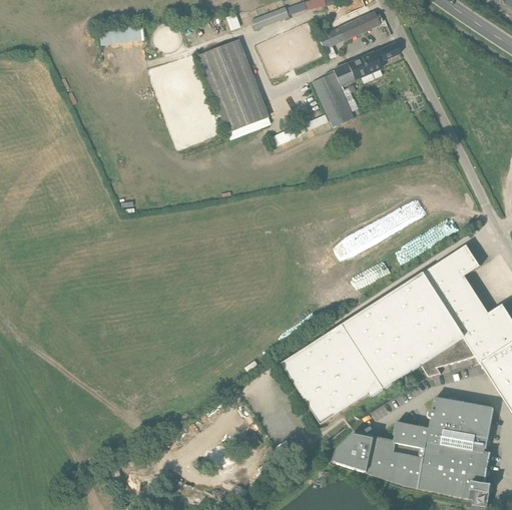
[(288,13),(325,3),(324,0),(301,0),(286,4),(288,13)]
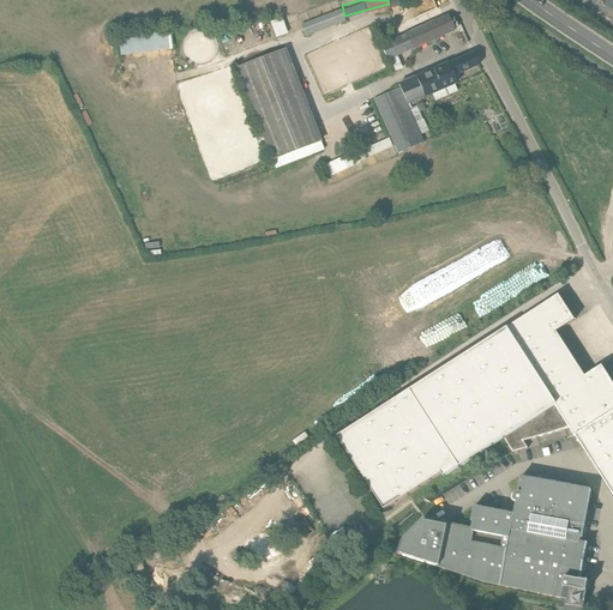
[(338,7),(300,22),(304,32),(342,18),(338,7)]
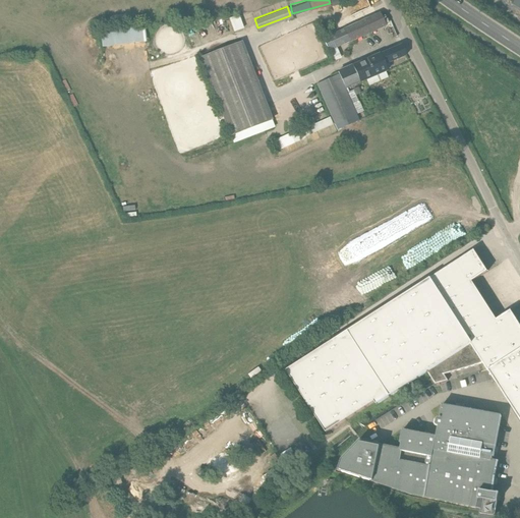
[(238,11),(228,14),(233,29),(243,25),(238,11)]
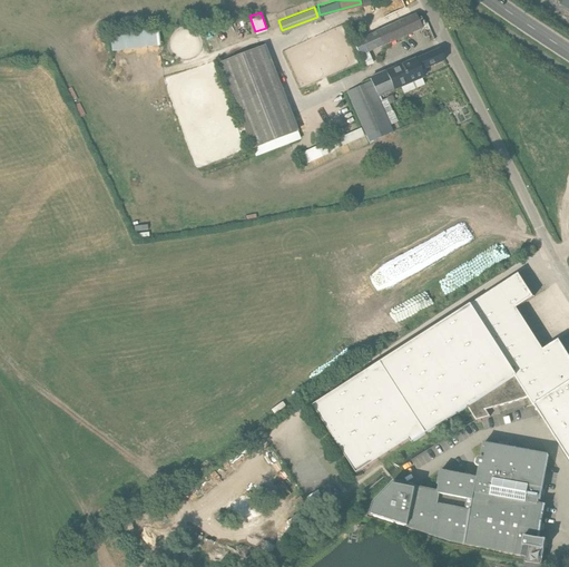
[(421,26),(414,12),(373,30),(380,44),(421,26)]
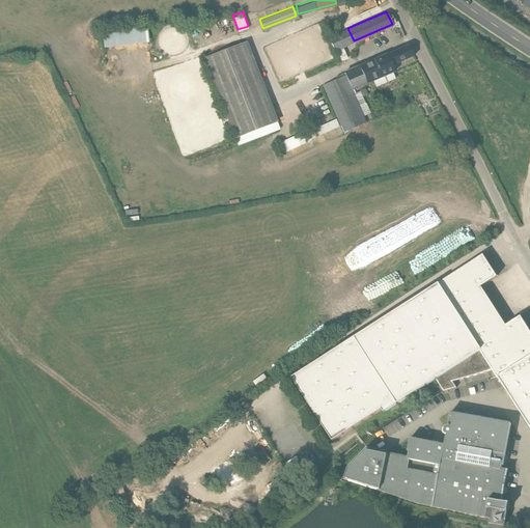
[(148,54),(147,23),(114,24),(115,42),(137,42),(137,54),(148,54)]
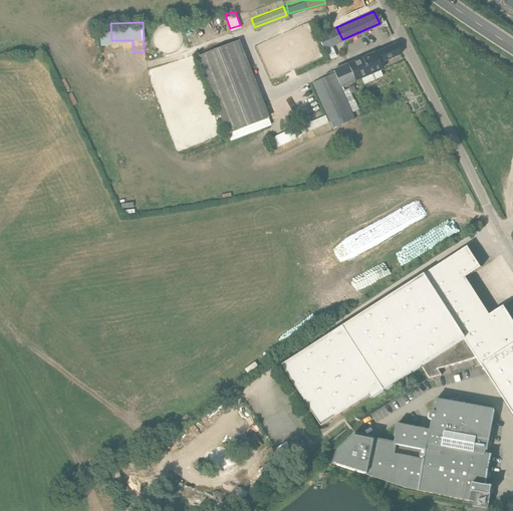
[(342,39),(336,27),(317,36),(323,48),(329,45),(342,39)]
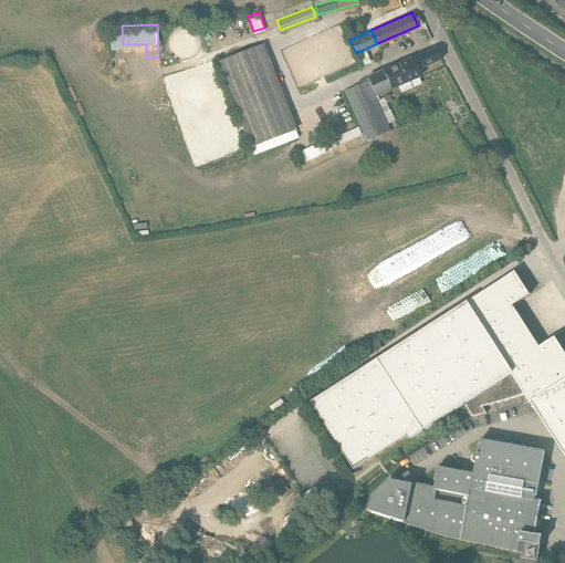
[(234,38),(220,42),(221,49),(237,44),(234,38)]
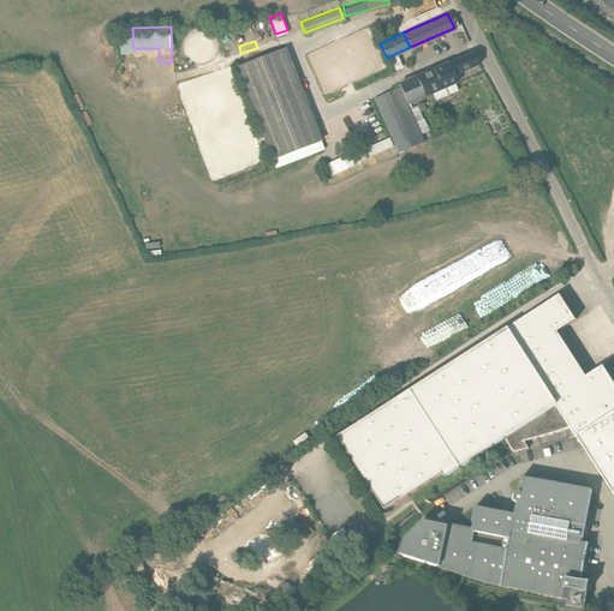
[(284,47),(236,65),(274,166),(322,148),(284,47)]
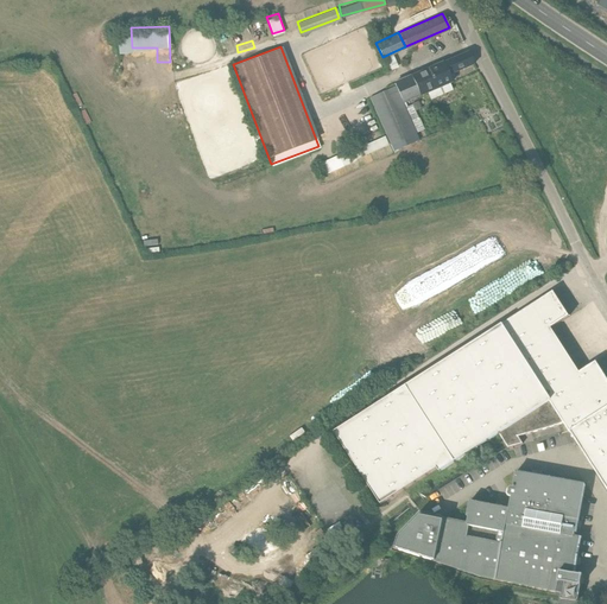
[(467,50),(442,61),(448,72),(473,62),(467,50)]
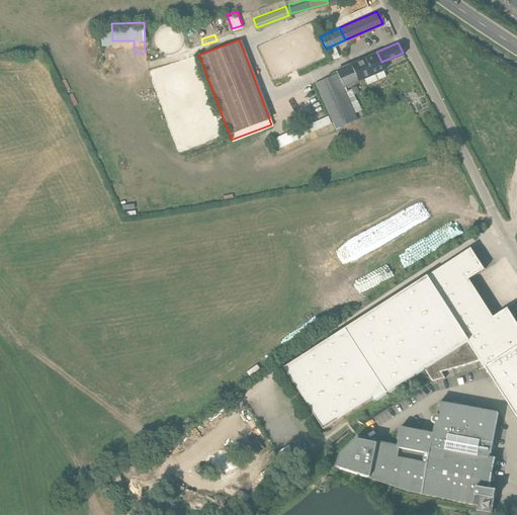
[(336,55),(332,46),(326,49),(330,58),(336,55)]
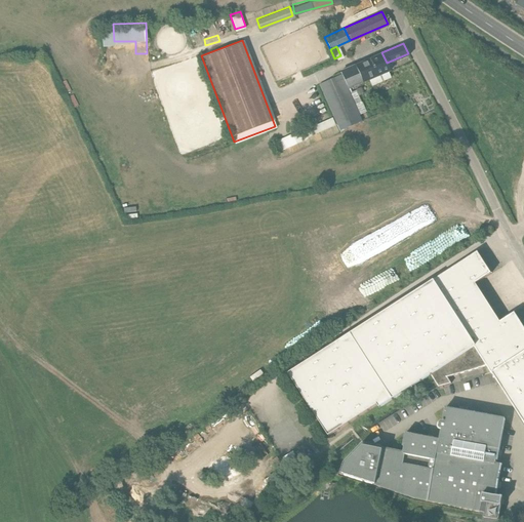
[(381,52),(368,57),(374,74),(368,77),(371,82),(389,75),(387,69),(389,68),(387,63),(381,52)]
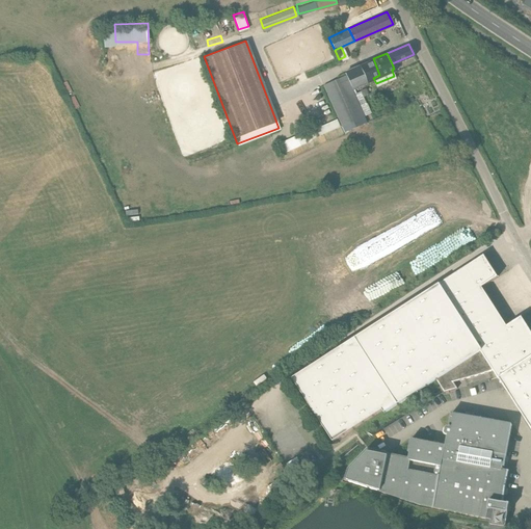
[(373,58),(344,71),(351,87),(373,78),(379,75),(373,58)]
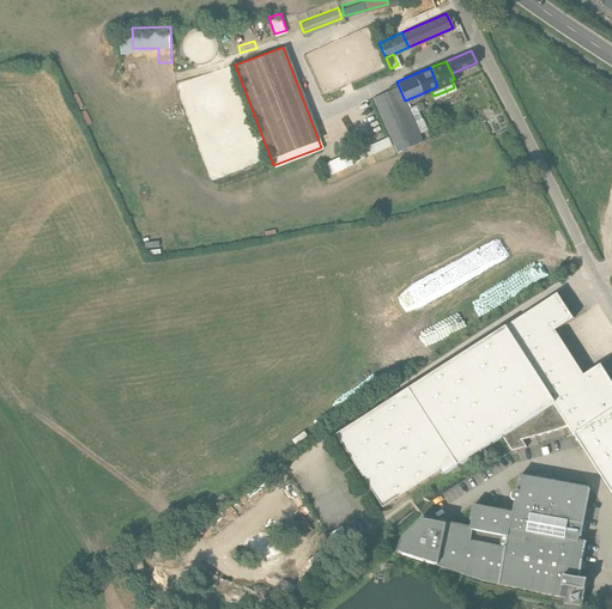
[(397,85),(371,96),(392,142),(417,132),(397,85)]
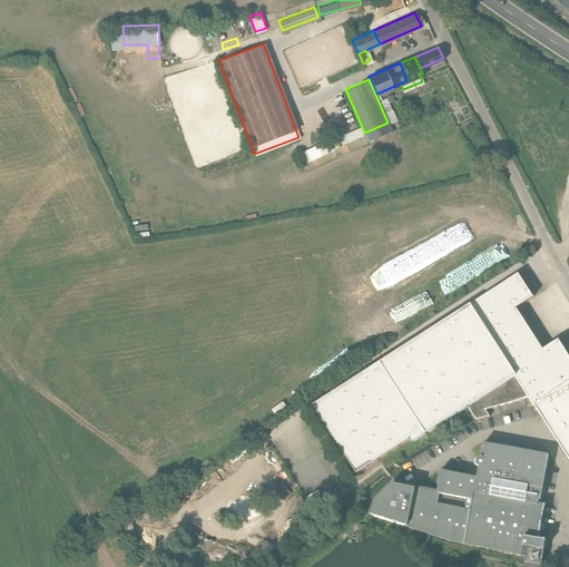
[(360,127),(329,140),(332,148),(362,134),(360,127)]
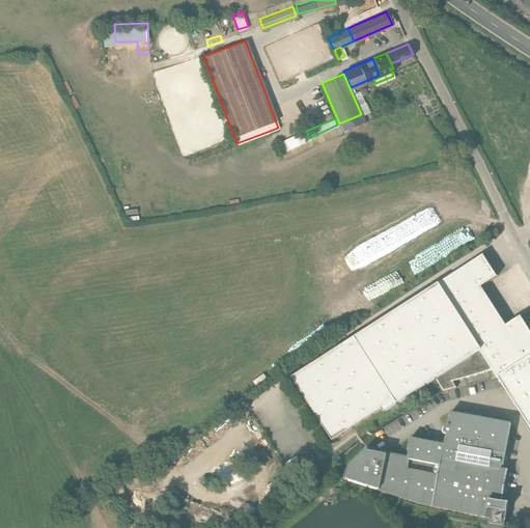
[(305,130),(281,140),(286,149),(309,139),(309,138),(306,131),(305,130)]
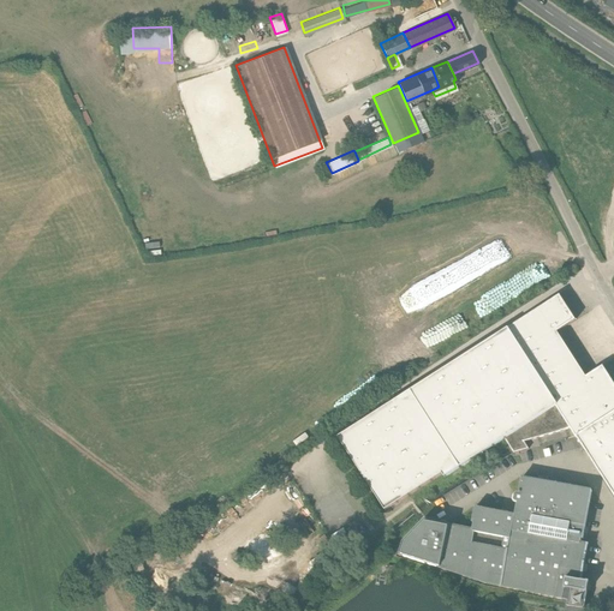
[(574,433),(613,408),(613,383),(601,364),(584,375),(555,329),(574,317),(559,293),(507,325),(337,435),(383,508),(441,471),(443,474),(504,436),(512,450),(528,445),(523,438),(568,425),(574,433)]
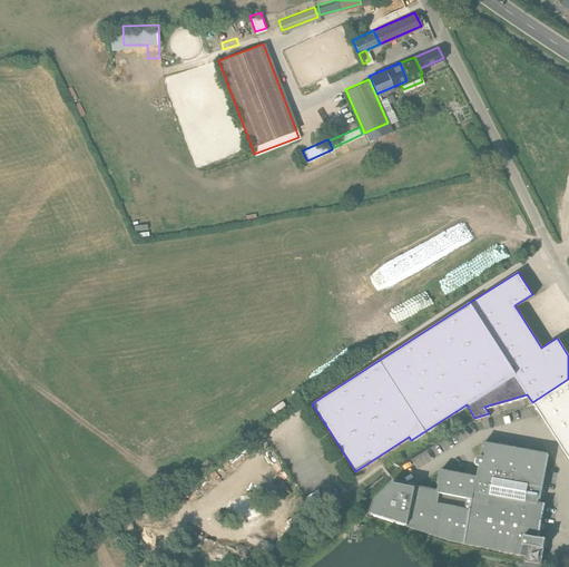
[(568,379),(532,402),(532,403),(533,403),(568,459),(568,379)]
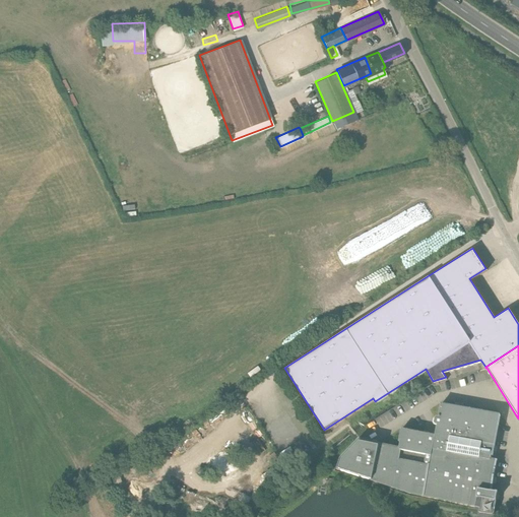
[(339,456),(336,466),(409,491),(478,505),(478,510),(493,512),(497,490),(491,489),(492,481),(499,483),(500,474),(493,473),(497,457),(490,457),(490,453),(492,453),(499,412),(440,401),(434,433),(400,427),(398,440),(399,440),(398,446),(394,445),(393,445),(379,442),(358,437),(339,456)]
